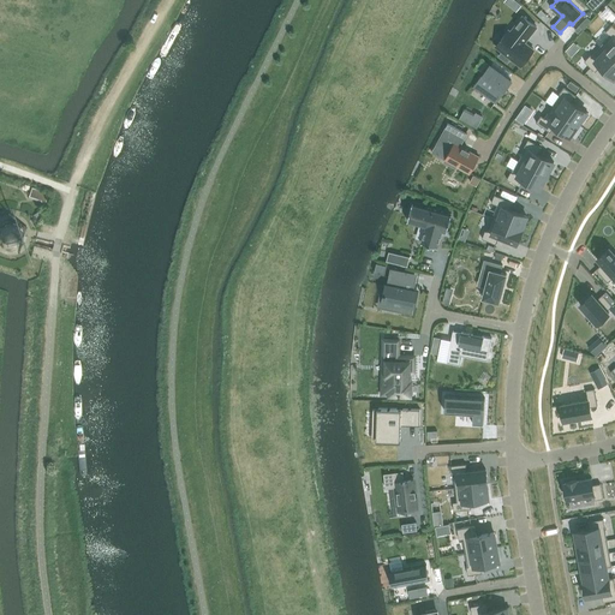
[(521,67),(533,51),(524,45),(536,28),(521,17),(509,33),(507,31),(495,48),(501,53),(497,58),(507,64),(509,59),(520,67),(521,67)]
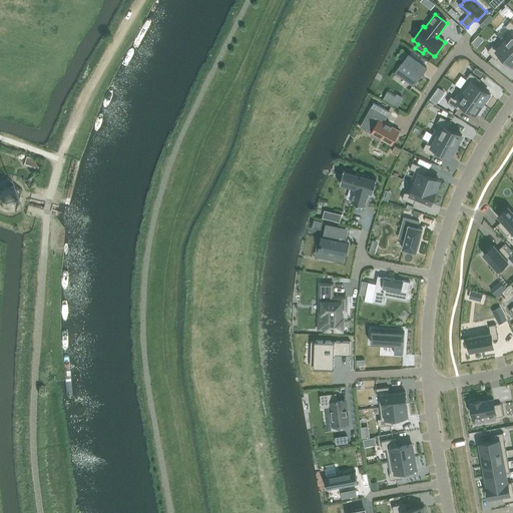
[(490,14),(485,20),(487,23),(493,17),(490,14)]
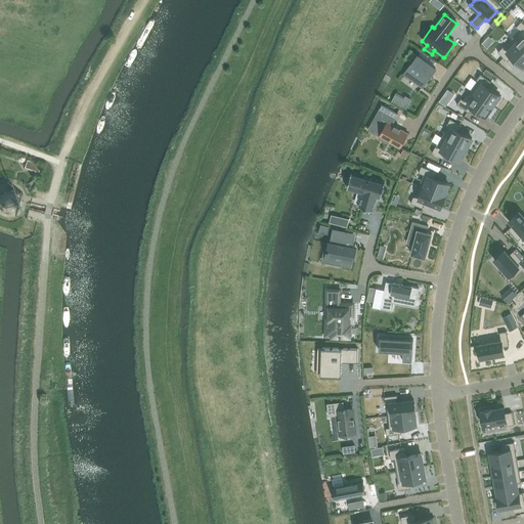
[(515,26),(507,35),(512,39),(523,50),(523,24),(521,22),(516,27),(515,26)]
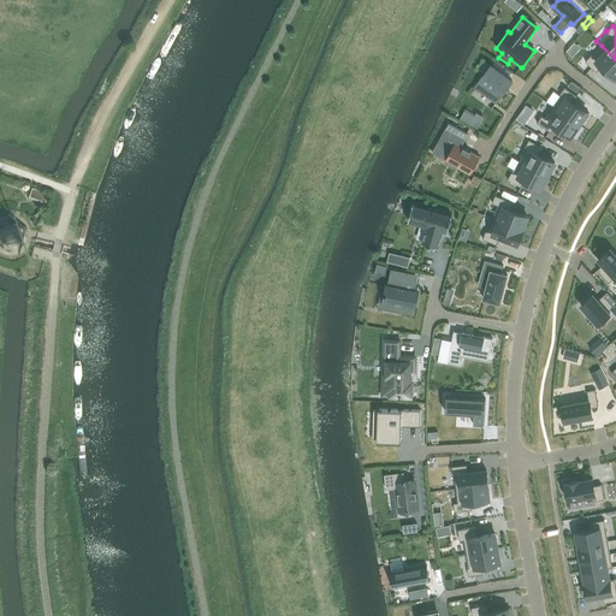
[(591,55),(585,61),(597,72),(602,66),(615,80),(615,78),(615,77),(615,59),(602,46),(592,57),(591,55)]
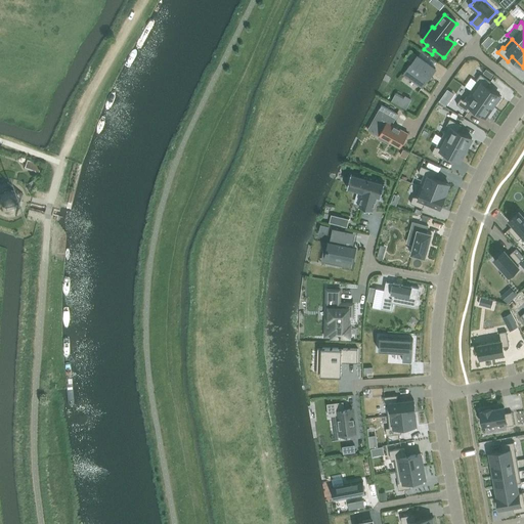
[(422,89),(436,69),(418,56),(403,77),(422,89)]
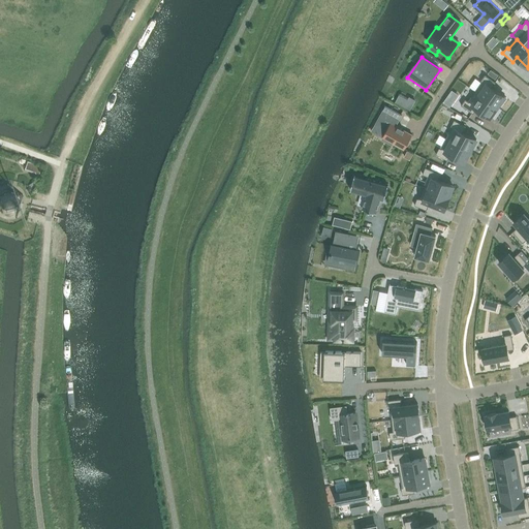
[(491,69),(488,73),(495,80),(498,75),(491,69)]
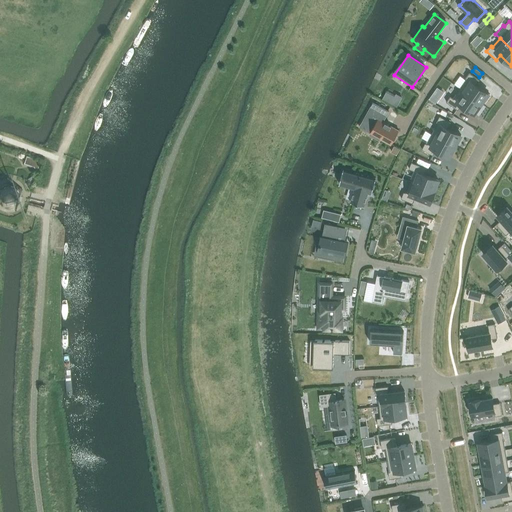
[(466,79),(460,89),(481,104),(484,99),(486,100),(490,95),(476,85),(480,80),(470,72),(465,78),(466,79)]
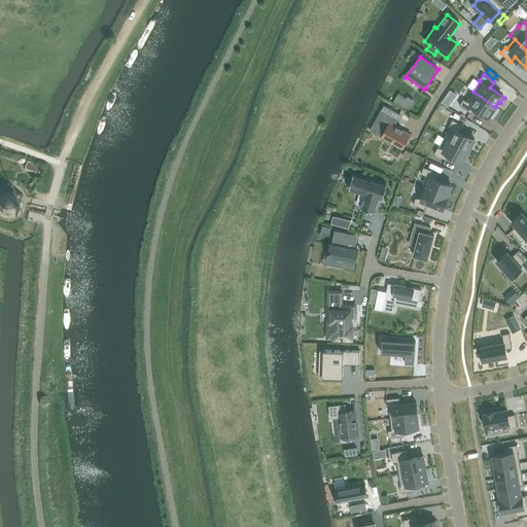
[(442,102),(448,107),(451,103),(456,95),(450,90),(444,98),(442,102)]
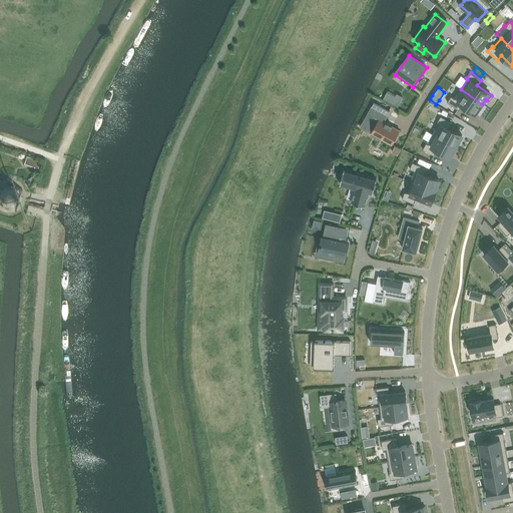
[(451,96),(447,102),(459,110),(463,105),(475,114),(482,104),(461,89),(454,98),(451,96)]
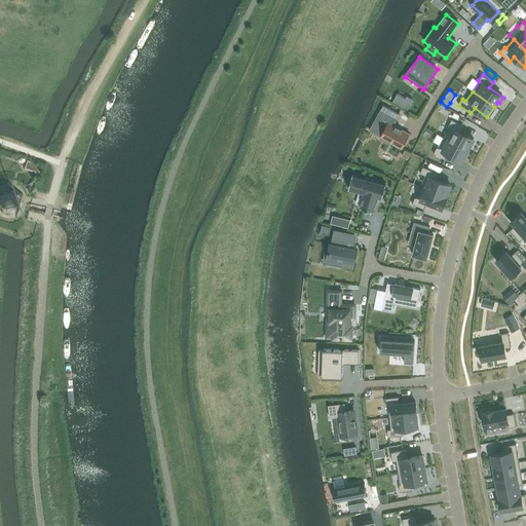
[(408,109),(413,100),(407,97),(402,106),(408,109)]
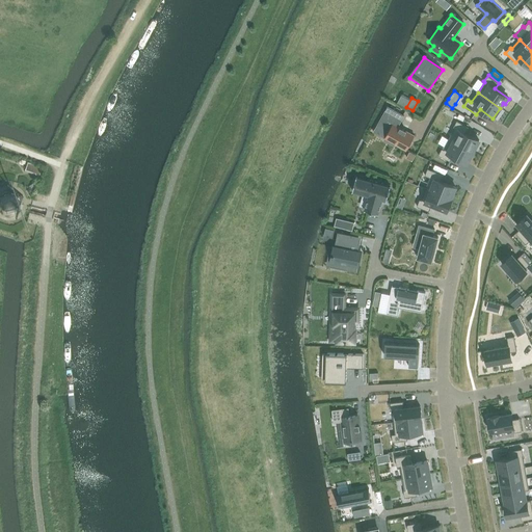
[(374,131),(374,132),(378,135),(380,136),(384,138),(386,138),(384,140),(394,145),(395,143),(406,151),(413,140),(414,137),(415,136),(414,135),(413,135),(398,127),(404,115),(388,106),(377,125),(374,131)]
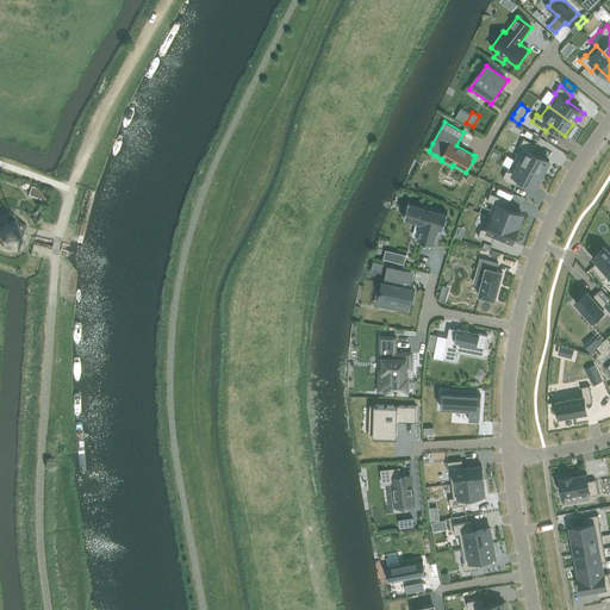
[(522,147),(515,159),(542,174),(549,161),(534,153),(537,145),(524,138),(521,145),(522,147)]
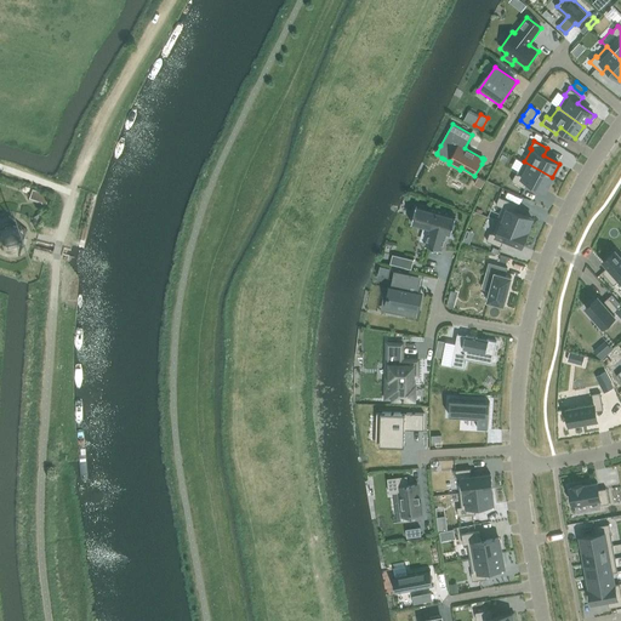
[(516,174),(512,181),(525,188),(529,182),(545,191),(552,177),(524,161),(517,175),(516,174)]
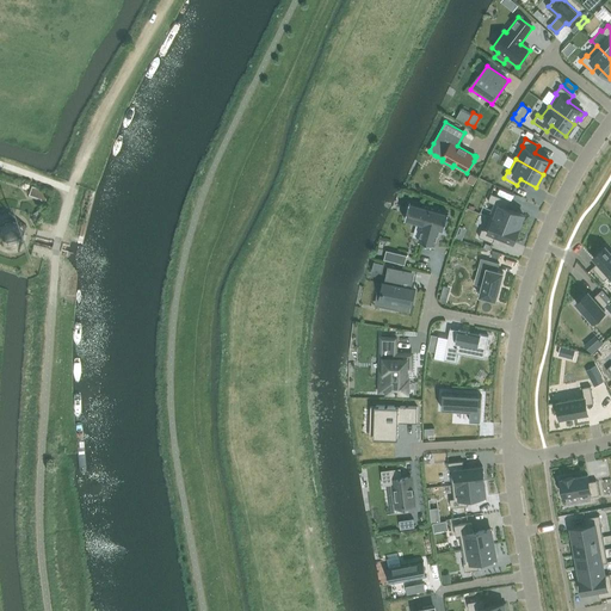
[(492,193),(488,202),(494,204),(489,216),(518,228),(524,215),(507,208),(510,201),(492,193)]
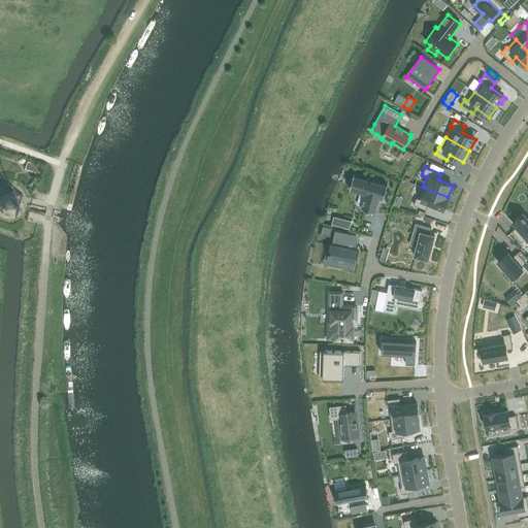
[(350,190),(351,191),(357,192),(365,195),(362,208),(375,212),(380,198),(384,200),(388,186),(354,175),(354,177),(350,189),(350,190)]
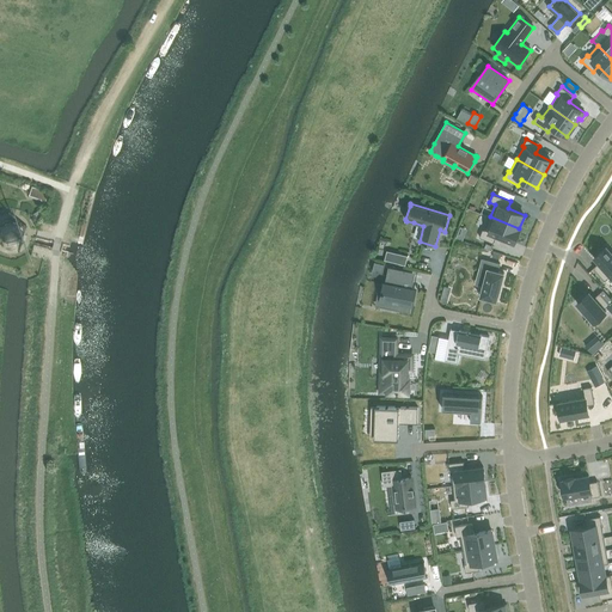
[(483,230),(479,238),(494,243),(496,236),(514,243),(520,228),(519,228),(490,216),(484,231),(483,230)]
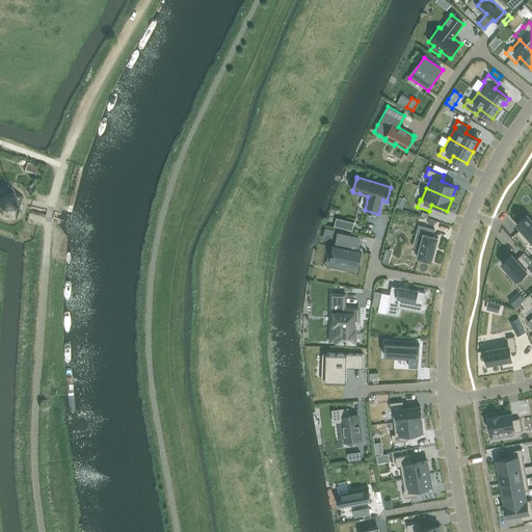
[(17,194),(9,191),(1,196),(0,197),(0,196),(0,206),(2,211),(9,214),(18,210),(20,202),(17,194)]
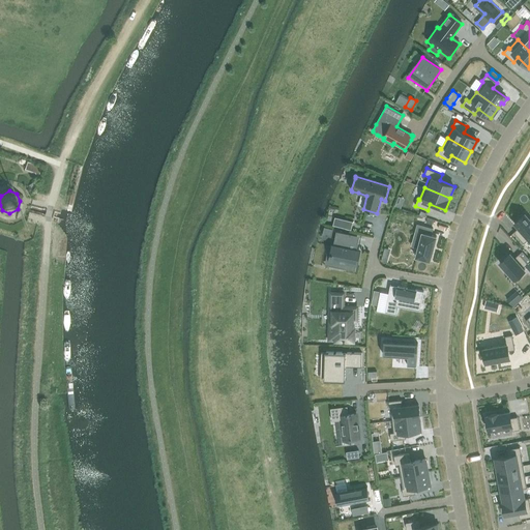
[(519,228),(513,232),(524,243),(529,239),(529,240),(529,218),(525,214),(514,224),(519,228)]
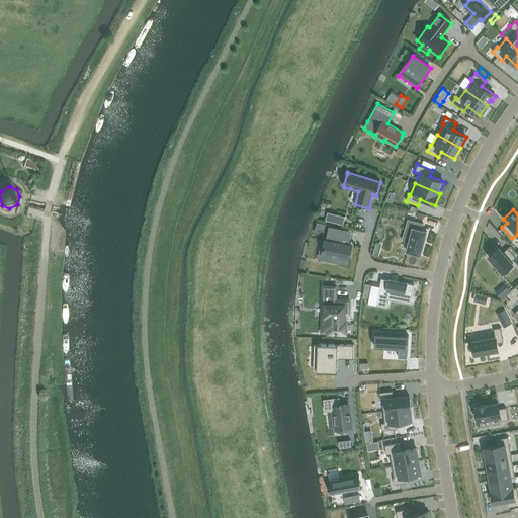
[(337,214),(334,223),(343,225),(345,217),(337,214)]
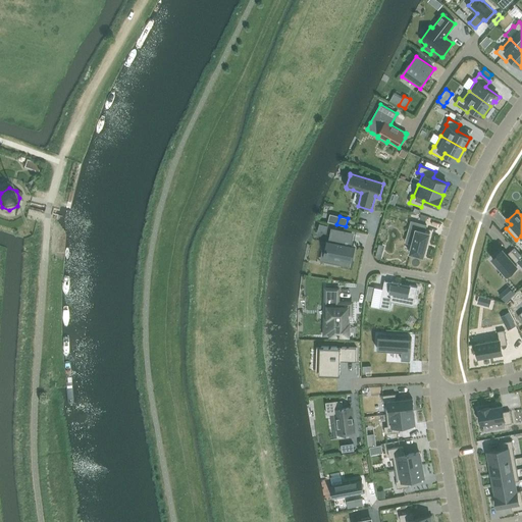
[(410,253),(423,257),(430,232),(425,231),(426,225),(411,221),(409,228),(416,230),(410,253)]
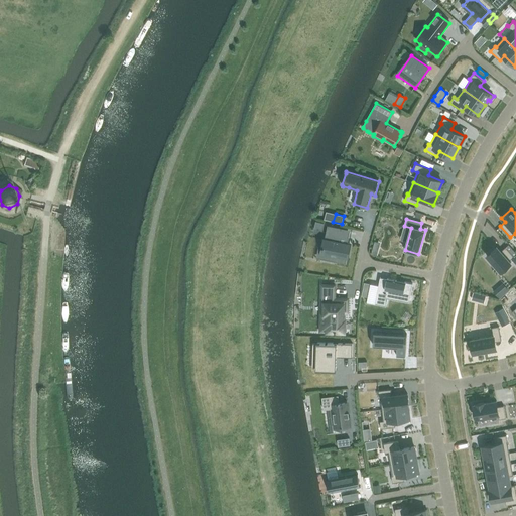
[(315,221),(313,229),(316,230),(317,227),(323,229),(325,223),(315,221)]
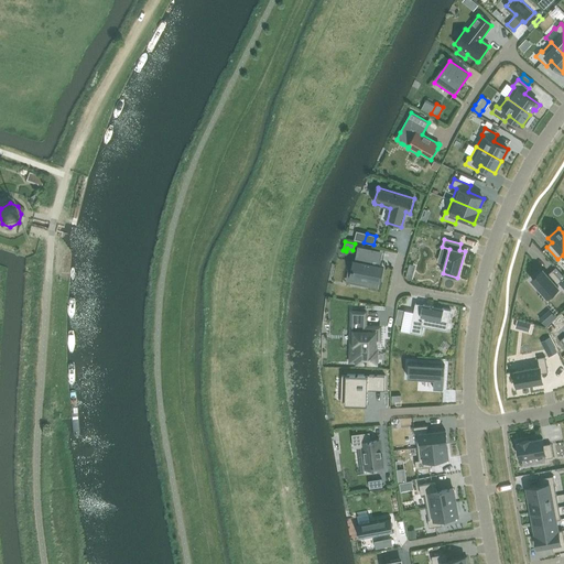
[(367,285),(378,288),(383,266),(373,263),(376,249),(359,246),(353,275),(368,280),(367,285)]
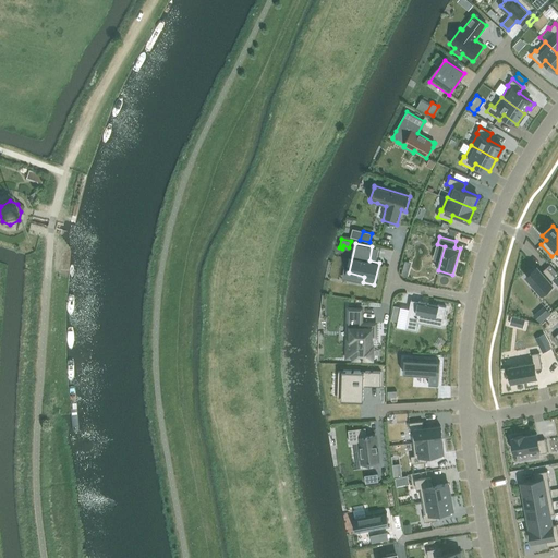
[(537,267),(526,277),(531,282),(529,283),(534,290),(536,289),(541,294),(553,284),(550,282),(554,279),(557,283),(557,274),(550,265),(542,271),(537,267)]
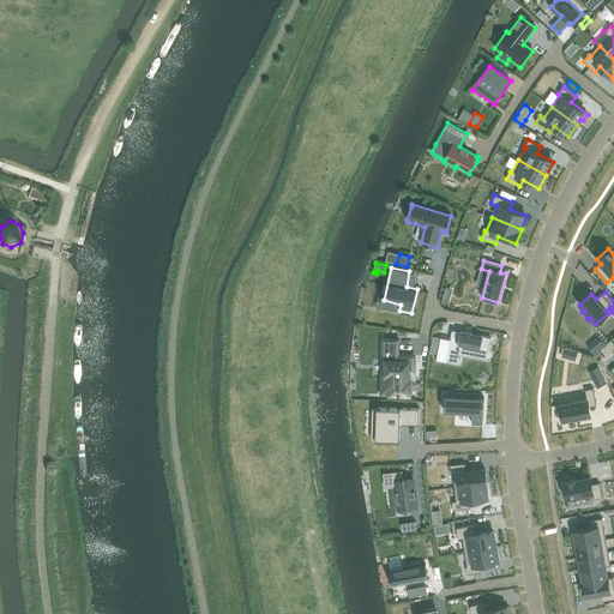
[(450,343),(446,362),(459,365),(462,355),(487,360),(488,356),(492,338),(461,332),(458,344),(450,343)]
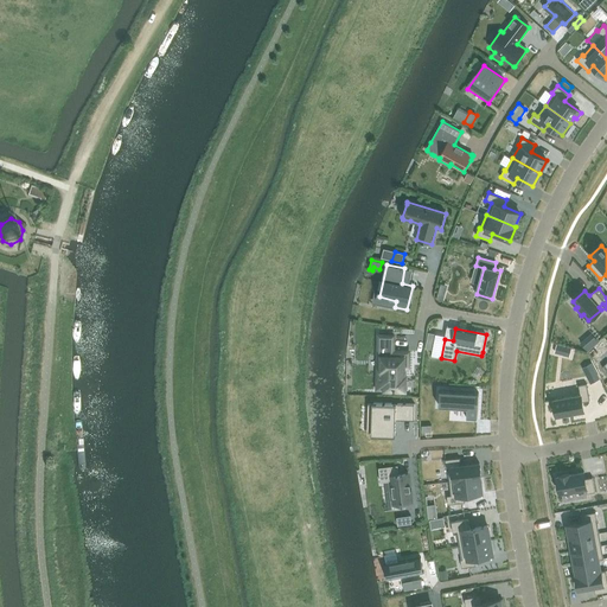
[(428,332),(426,349),(433,350),(435,334),(428,332)]
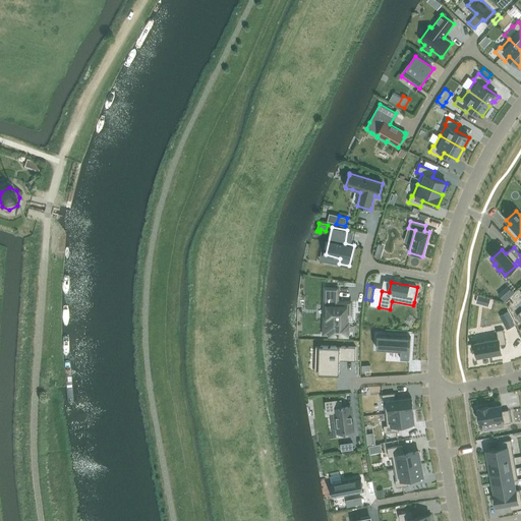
[(508,287),(499,295),(506,302),(515,294),(508,287)]
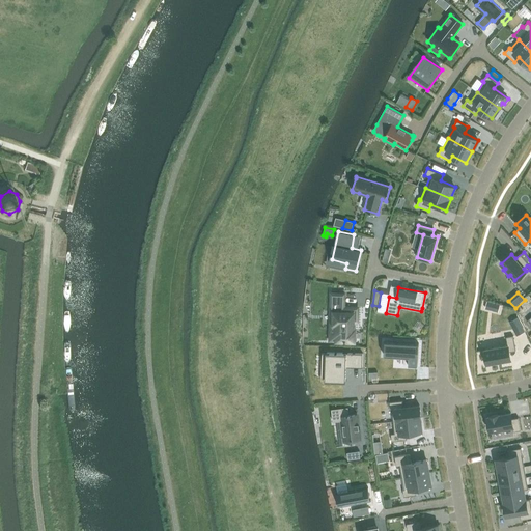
[(331,329),(330,340),(336,340),(355,341),(355,329),(353,329),(354,320),(357,322),(358,308),(343,307),(344,294),(332,294),(331,329)]
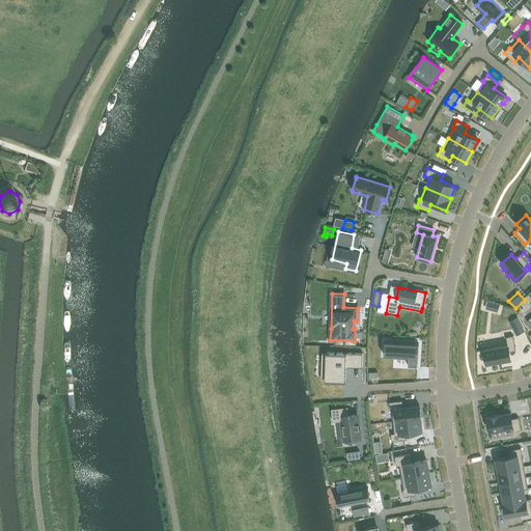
[(492,309),(494,303),(487,301),(485,308),(492,309)]
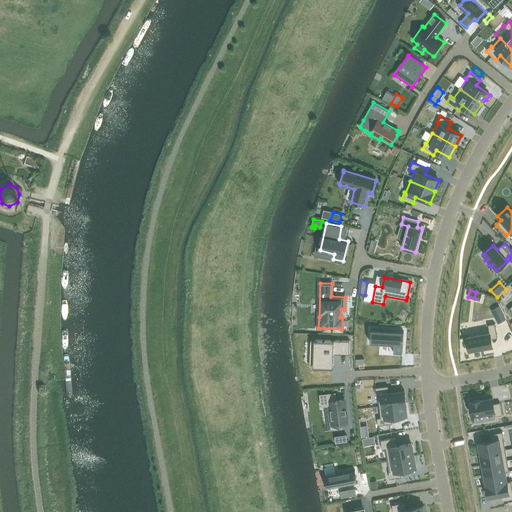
[(498,306),(492,310),(498,323),(505,319),(498,306)]
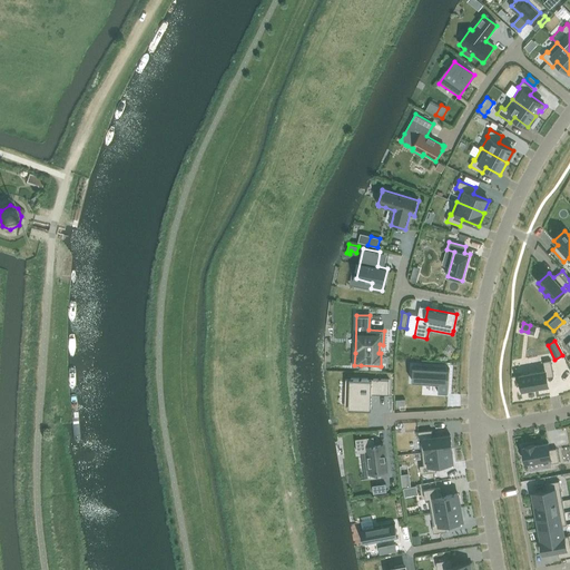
[(544,371),(520,375),(523,391),(526,390),(526,392),(536,391),(534,389),(548,385),(547,377),(553,376),(551,361),(543,362),(544,371)]
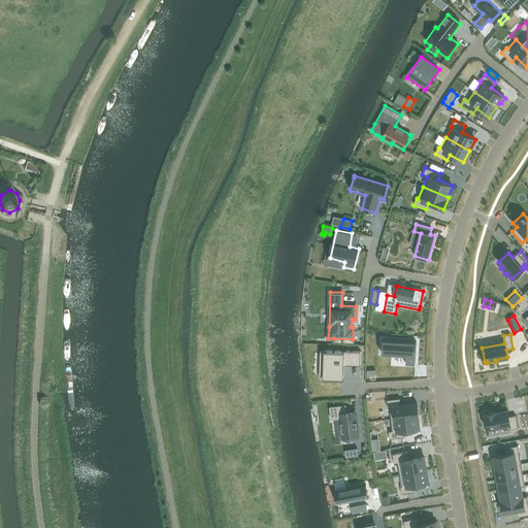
[(416,351),(416,347),(417,341),(383,339),(382,352),(382,354),(406,355),(405,364),(415,365),(416,351)]
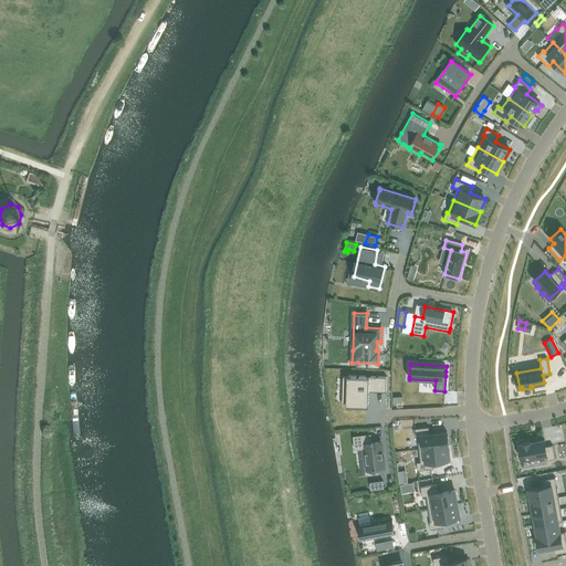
[(346,376),(345,407),(368,407),(368,391),(387,391),(387,377),(346,376)]
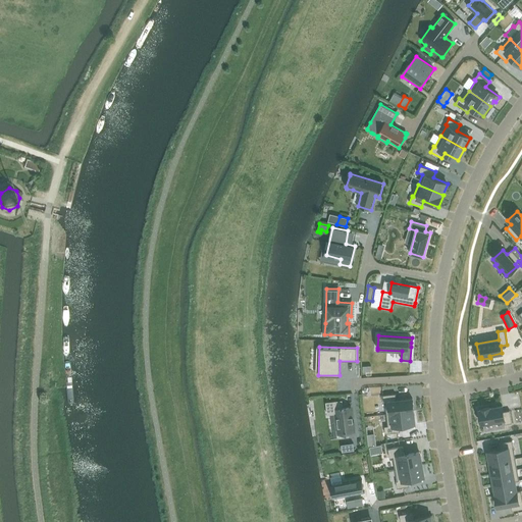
[(396,394),(382,396),(383,403),(384,403),(386,414),(413,412),(414,412),(412,399),(406,399),(396,401),(396,394)]
